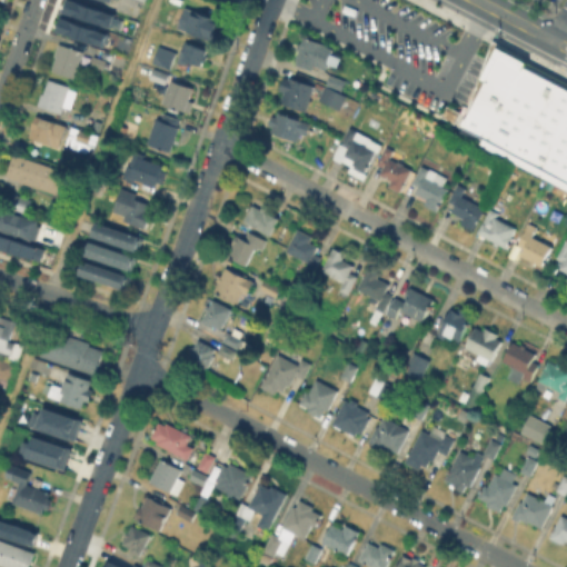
[(59,13),(63,0),(111,16),(110,19),(119,21),(116,31),(107,28),(107,29),(59,13)]
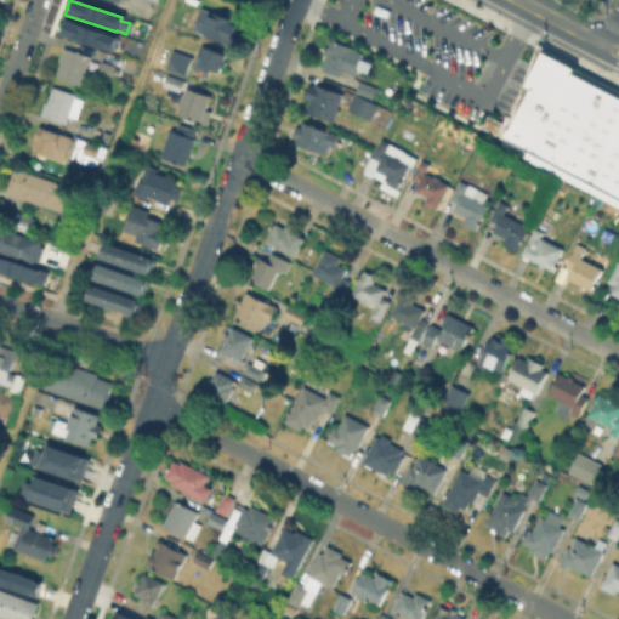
[(200,9),(244,24),(236,46),(189,29),(192,22),(194,23),(200,9)]
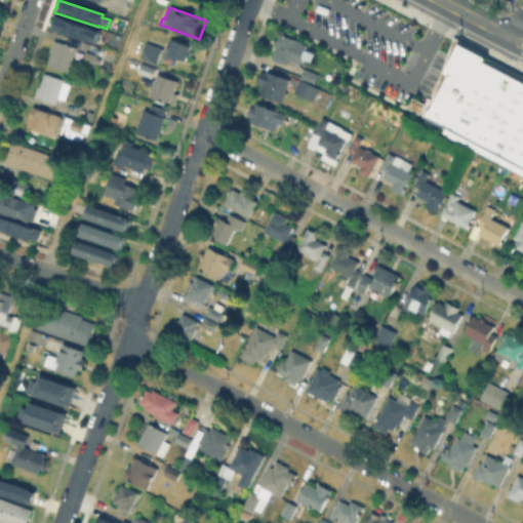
[(92,44),(48,30),(52,16),(96,32),(92,44)]
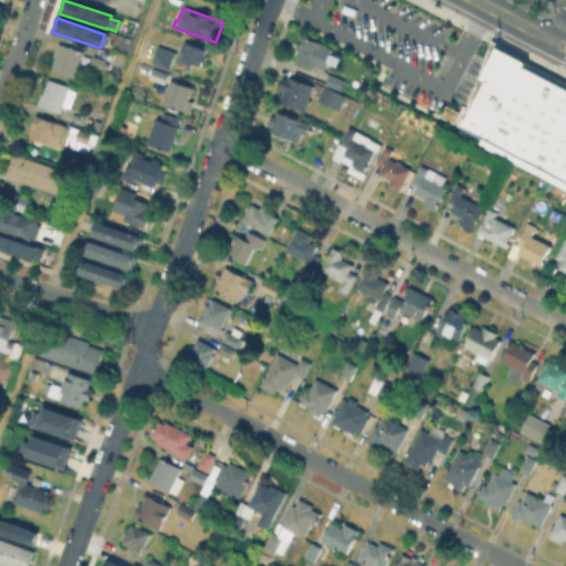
[(178,48),(175,53),(174,53),(169,69),(151,63),(159,41),(178,48)]
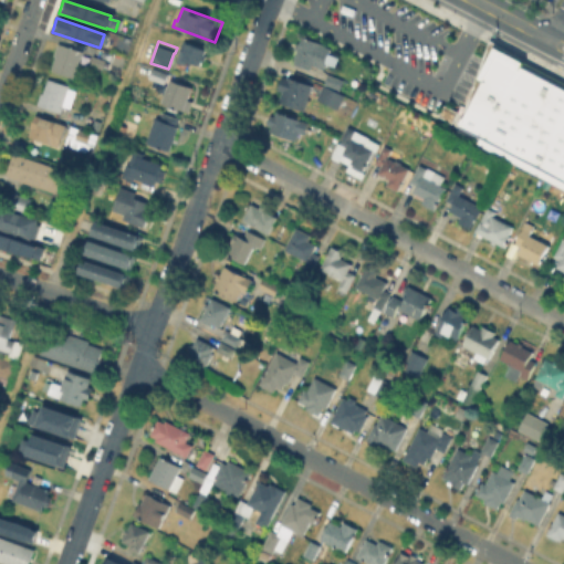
[(205,51),(199,66),(187,62),(185,68),(178,65),(180,60),(176,59),(183,42),(205,51)]
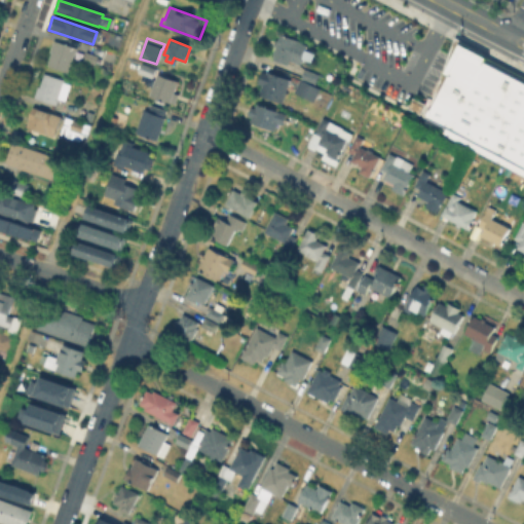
[(75,48),(67,73),(46,66),(51,52),(49,51),(53,41),(75,48)]
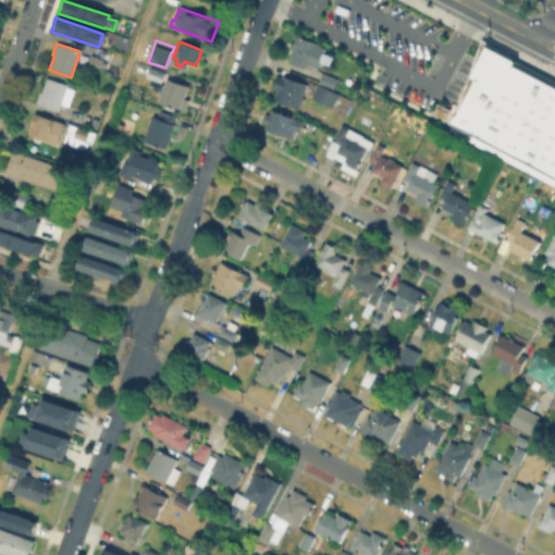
[(288,66),(296,44),(322,52),(315,75),(288,66)]
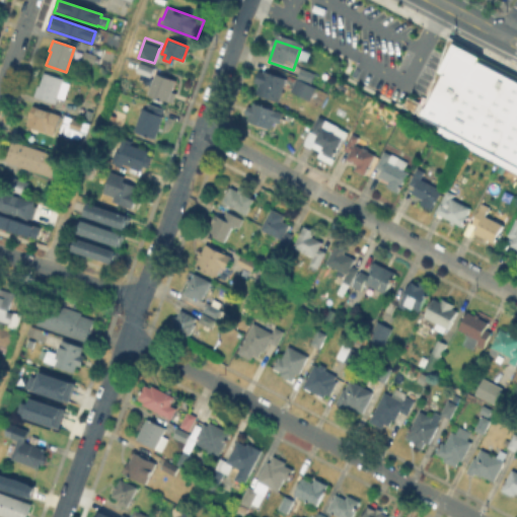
[(103,50),(97,66),(82,60),(87,45),(103,50)]
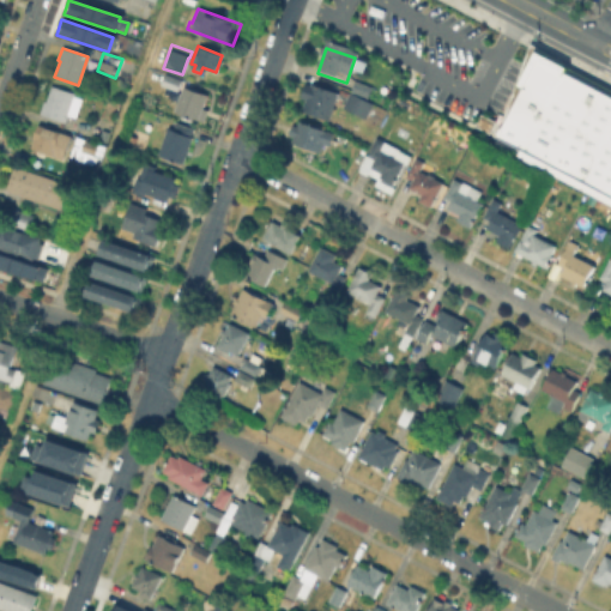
[(610,207),(514,157),(518,150),(495,138),(521,90),(516,88),(534,53),(610,92),(610,207)]
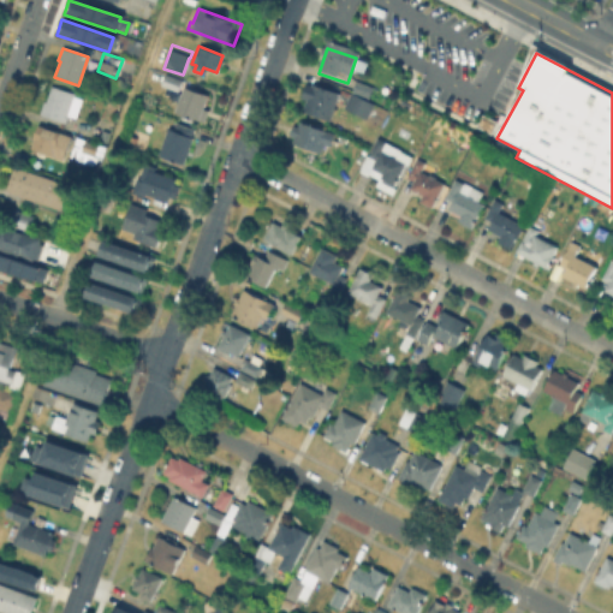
[(182,81),(178,91),(161,85),(165,75),(182,81)]
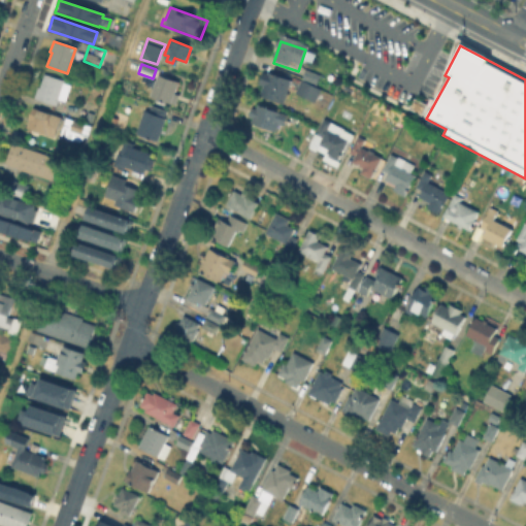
[(267,71),(291,79),(282,104),(259,96),(262,86),(258,85),(262,72),(267,74),(267,71)]
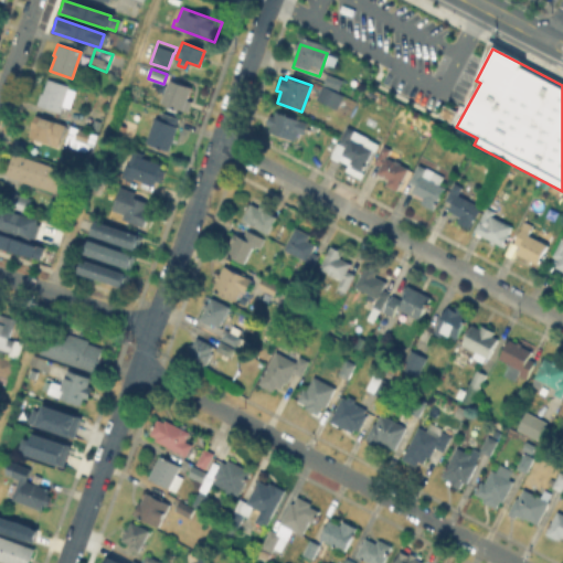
[(327,77),(347,84),(343,94),(324,87),(327,77)]
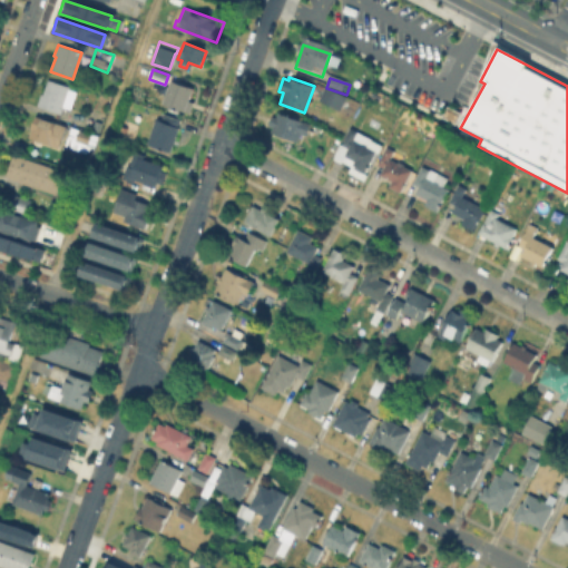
[(69,88),(60,114),(36,106),(41,95),(47,80),(69,88)]
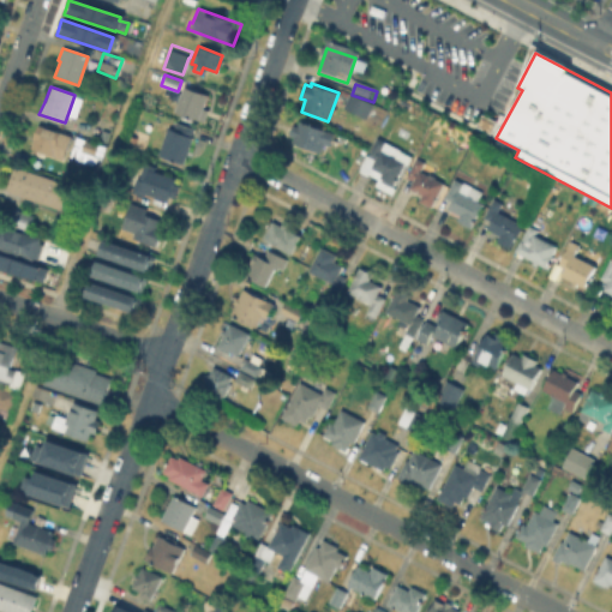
[(190,87),(198,89),(197,91),(208,96),(203,109),(205,111),(204,115),(201,114),(198,121),(173,112),(183,87),(189,89),(190,87)]
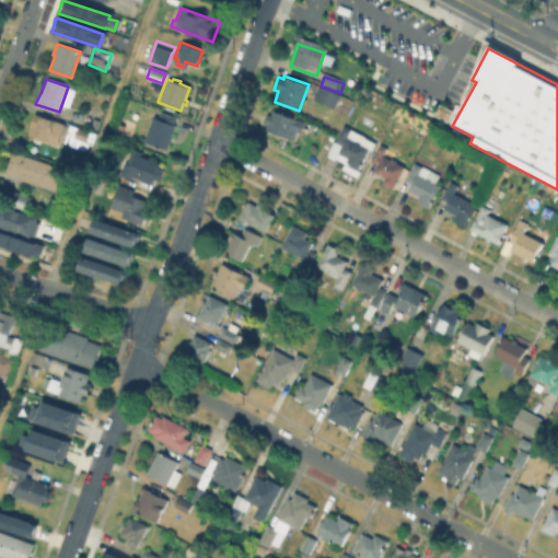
[(321,88),(340,97),(334,111),(314,102),(321,88)]
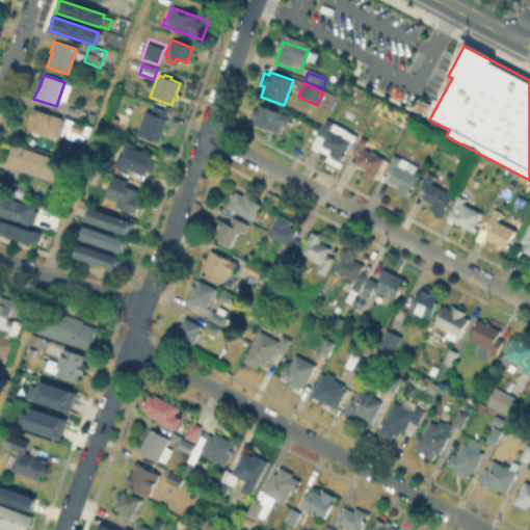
[(259,105),(289,115),(285,127),(280,125),(276,133),(252,124),(254,120),(249,117),(253,109),(257,110),(259,105)]
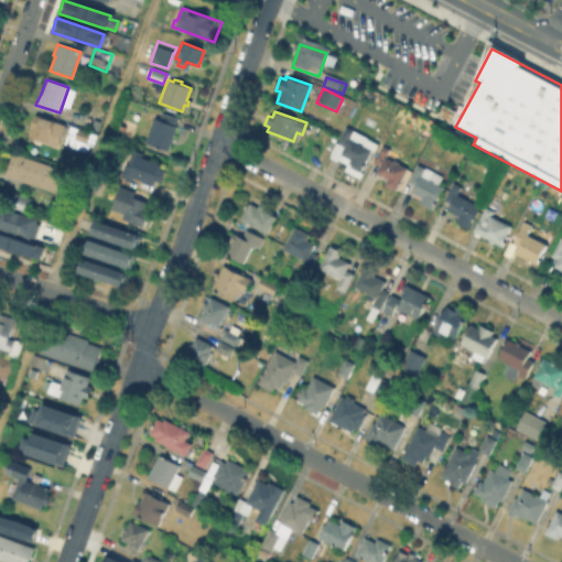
[(177,119),(175,126),(176,126),(168,151),(146,142),(153,118),(159,120),(161,112),(177,119)]
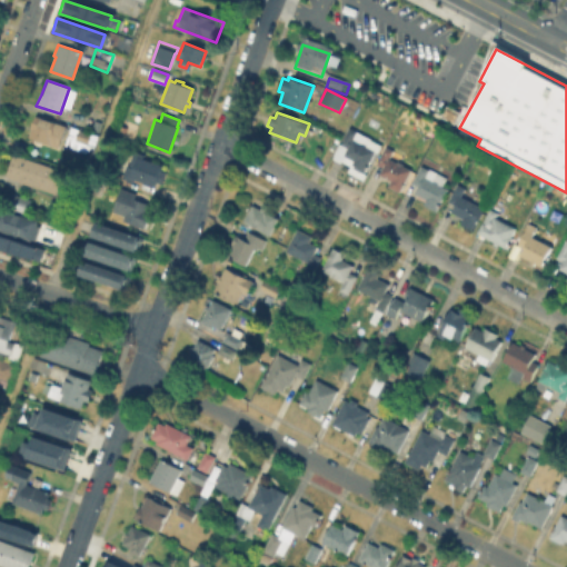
[(28,141),(35,122),(57,130),(50,150),(28,141)]
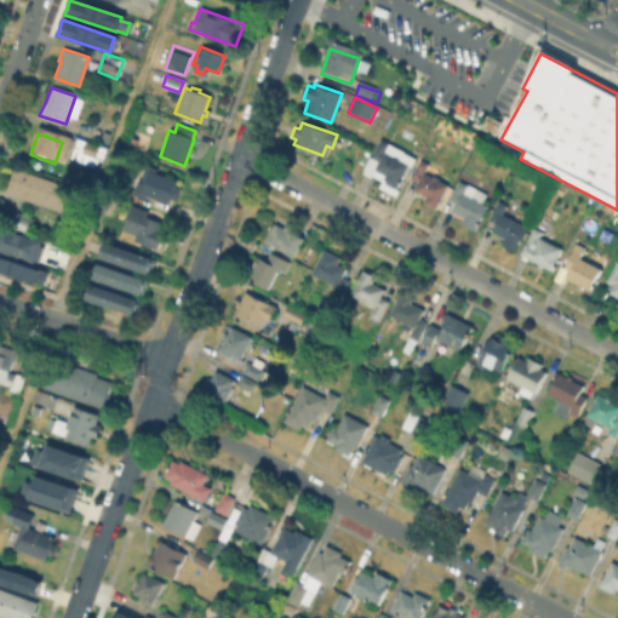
[(384,153),(394,158),(395,155),(400,158),(399,160),(408,165),(396,189),(384,183),(385,181),(383,179),(385,175),(375,170),(378,162),(371,158),(381,139),(389,144),(384,153)]
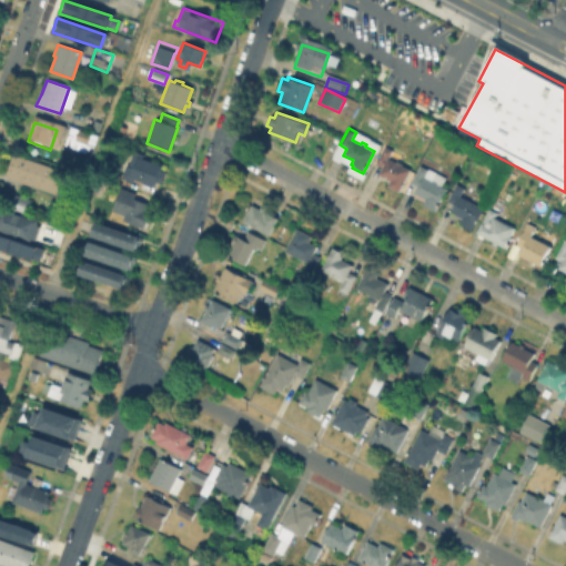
[(91,133),(88,145),(73,141),(77,130),(91,133)]
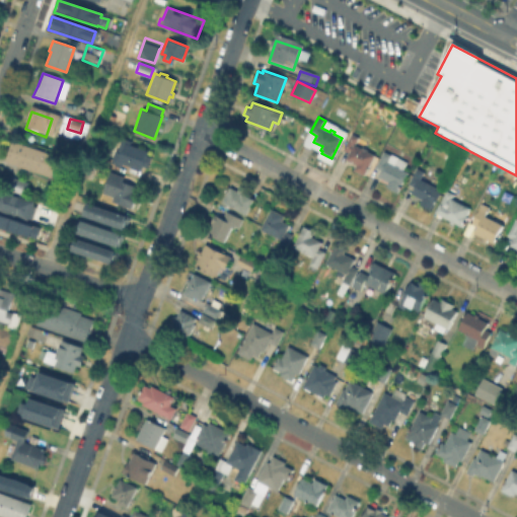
[(410,123),(407,129),(397,125),(400,119),(410,123)]
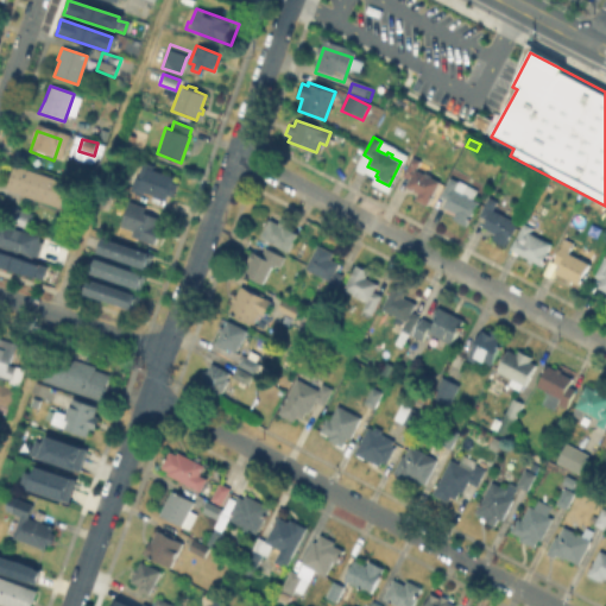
[(416,170),(424,175),(424,172),(430,175),(429,177),(439,182),(425,206),(414,200),(417,194),(405,187),(409,180),(402,176),(411,157),(420,162),(416,170)]
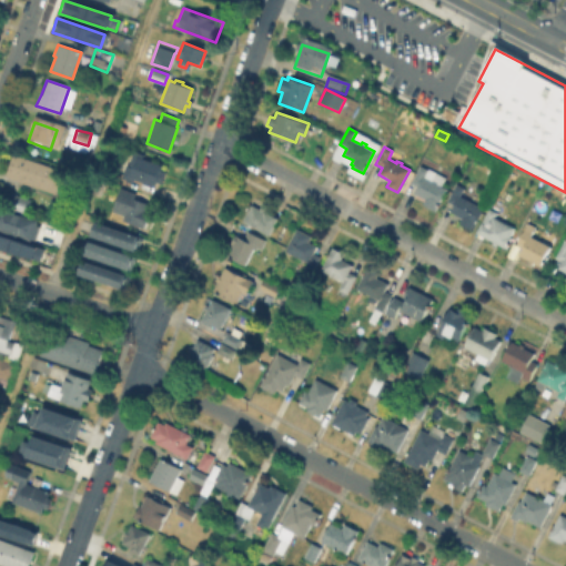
[(142,159),(162,165),(161,170),(165,172),(161,183),(157,182),(155,187),(134,179),(133,182),(121,178),(127,165),(128,167),(132,151),(143,154),(142,159)]
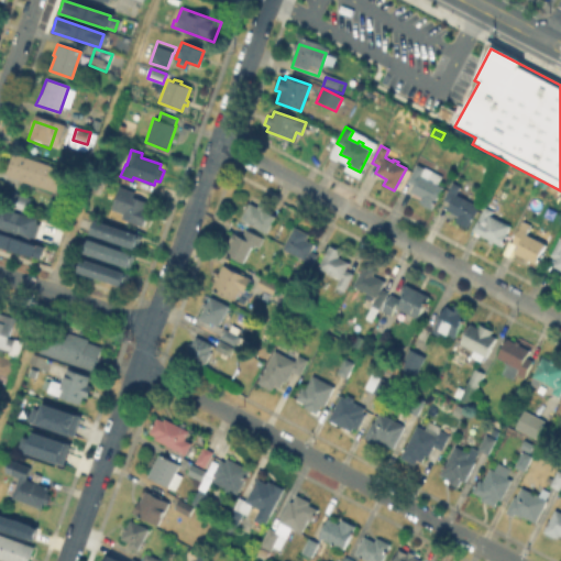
[(4,179),(12,157),(62,174),(55,197),(4,179)]
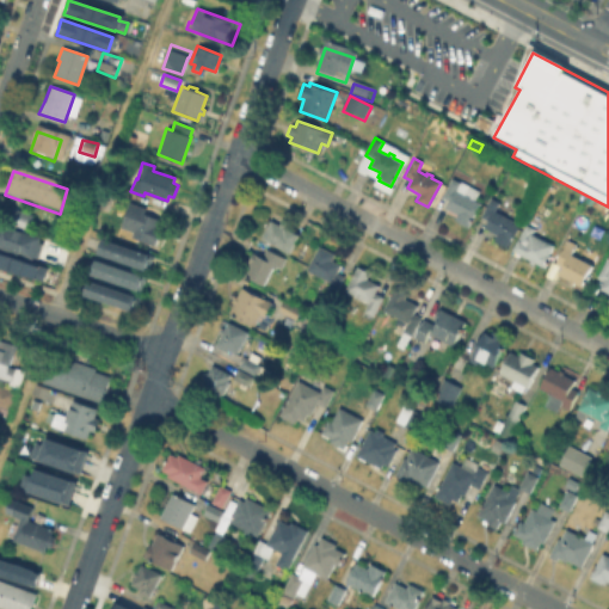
[(451,179),(460,183),(461,182),(479,191),(474,201),(480,203),(467,227),(454,221),(457,214),(446,208),(449,201),(442,197),(451,179)]
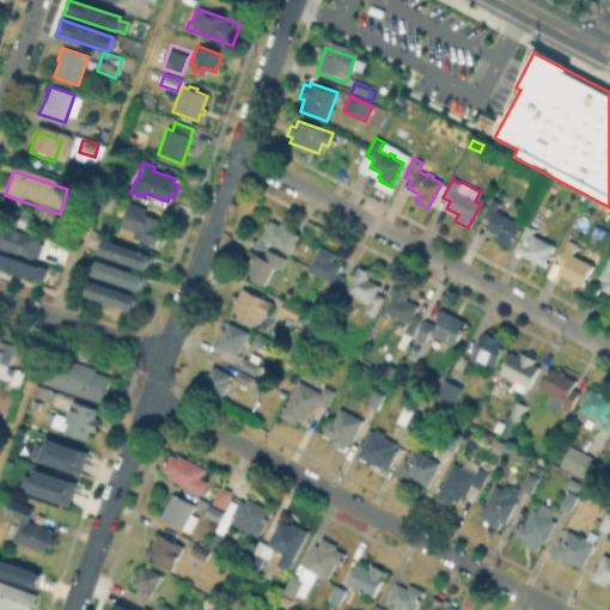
[(519,224),(506,248),(493,241),(496,236),(486,229),(488,223),(481,218),(492,199),(500,203),(496,211),(519,224)]
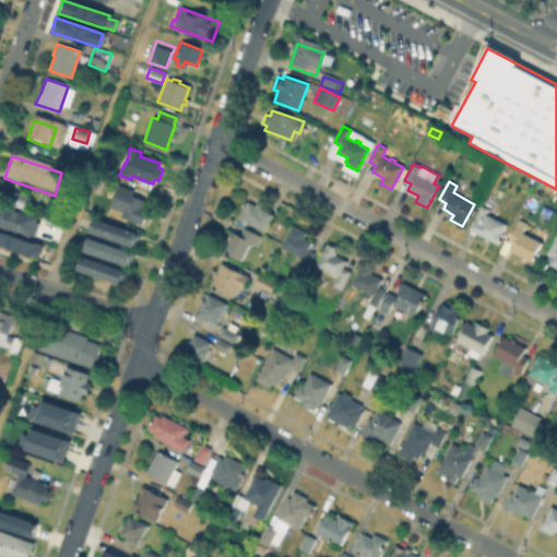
[(109,213),(118,190),(150,202),(139,229),(121,222),(122,218),(109,213)]
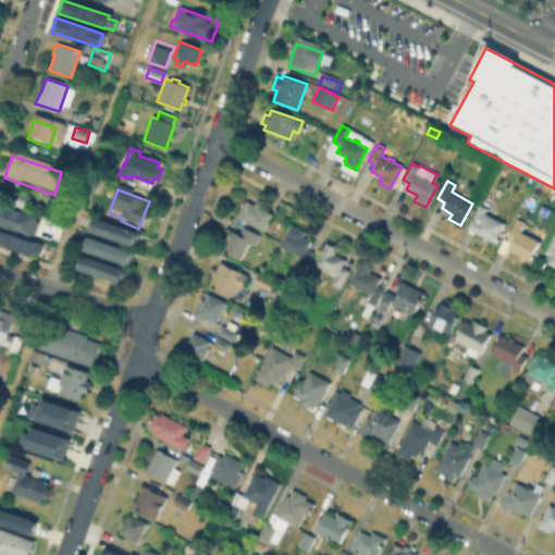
[(28,196),(24,210),(9,205),(12,190),(28,196)]
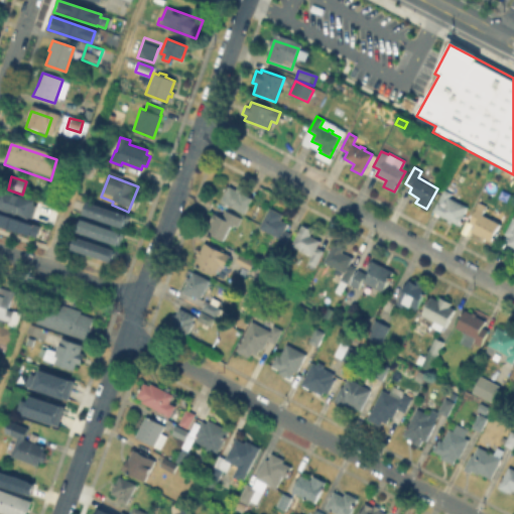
[(229,186),(236,190),(237,188),(240,190),(239,191),(251,199),(244,213),(221,201),(229,186)]
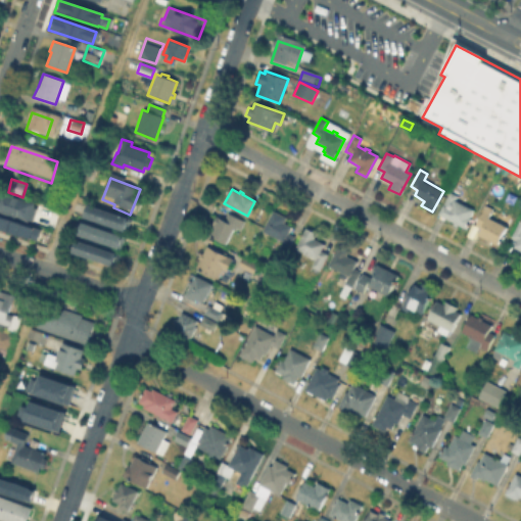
[(35,215),(33,222),(28,221),(28,223),(0,212),(0,191),(35,204),(32,214),(35,215)]
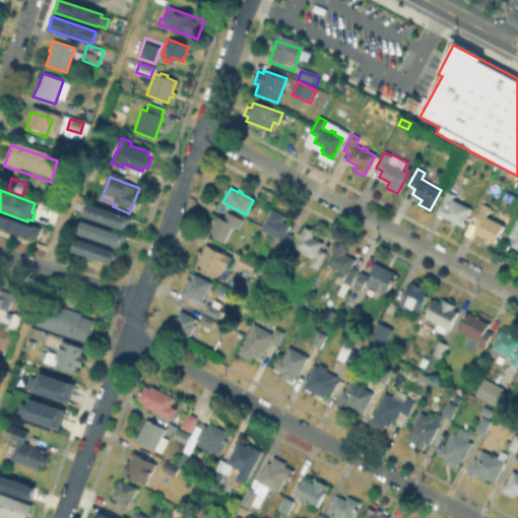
[(466,218),(462,228),(455,223),(454,225),(450,223),(451,221),(436,212),(447,191),(454,195),(452,199),(470,209),(465,217),(466,218)]
